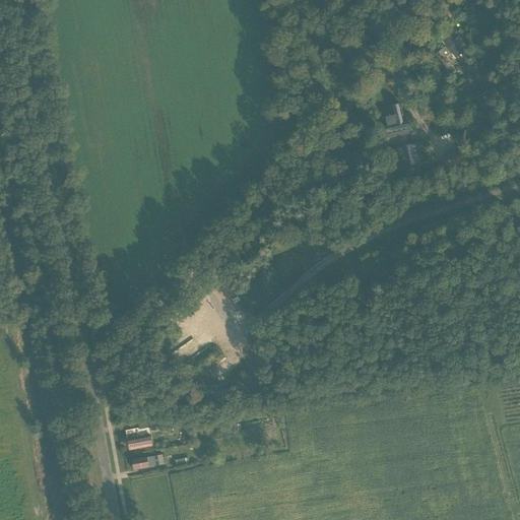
[(448,56),(453,63),(461,57),(446,39),(441,43),(445,48),(439,53),(444,59),(448,56)]
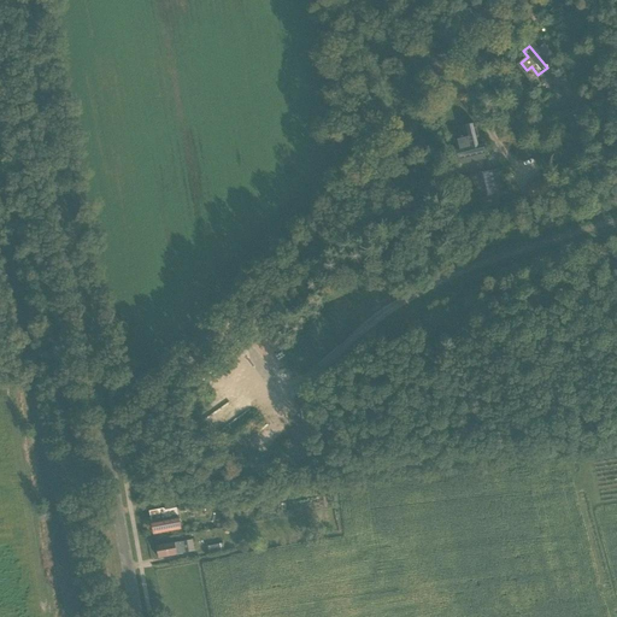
[(480,144),(475,124),(464,128),(465,136),(454,139),(457,148),(456,150),(459,160),(460,165),(485,159),(483,154),(485,154),(482,144),(480,144)]
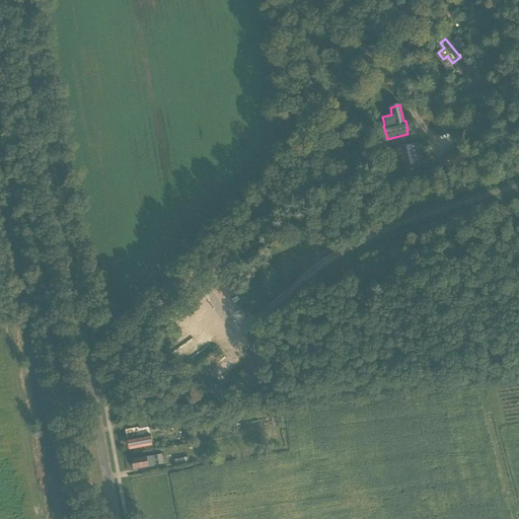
[(423,162),(419,144),(391,150),(395,168),(423,162)]
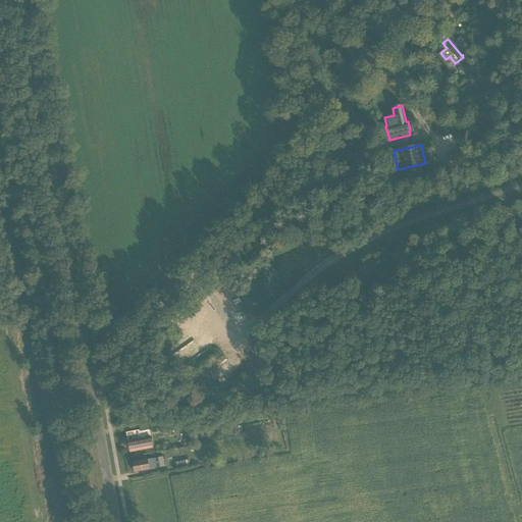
[(149,415),(153,433),(162,431),(159,414),(149,415)]
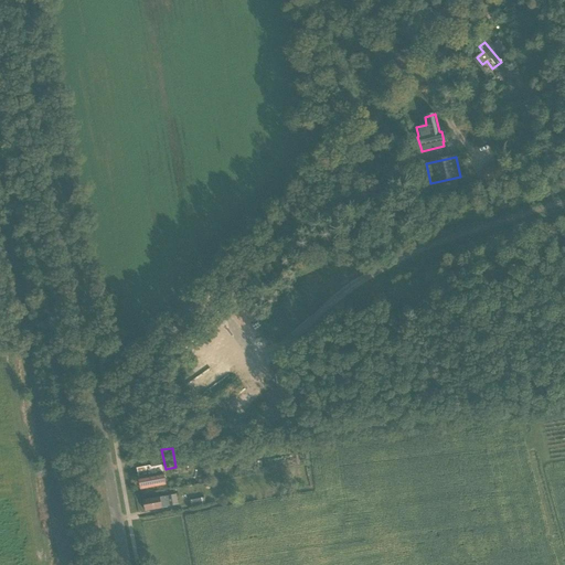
[(162,466),(150,468),(150,467),(137,469),(139,478),(141,490),(166,484),(162,466)]
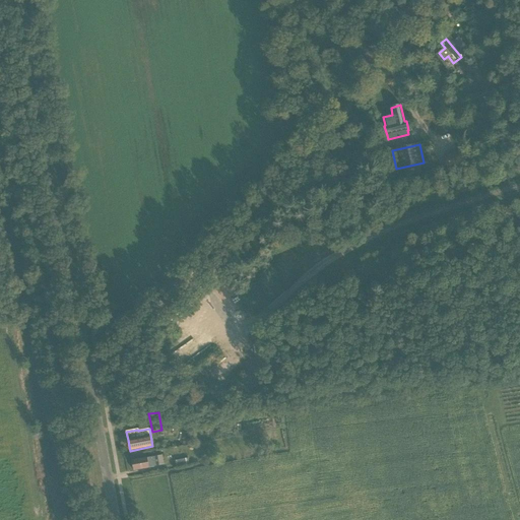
[(163,455),(147,458),(132,461),(133,470),(154,467),(153,467),(164,465),(163,455)]
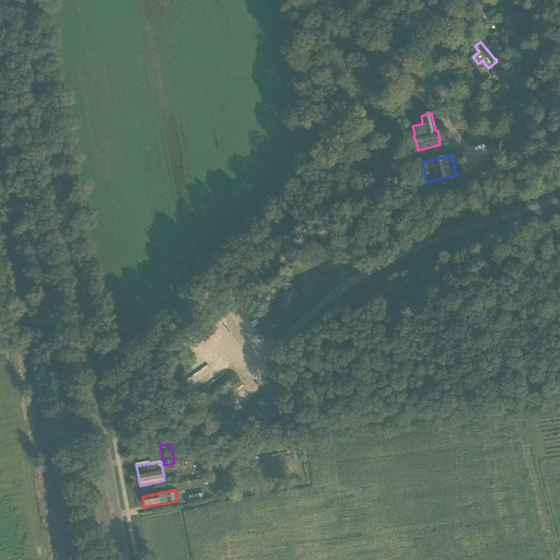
[(202,493),(188,497),(189,503),(203,501),(202,493)]
